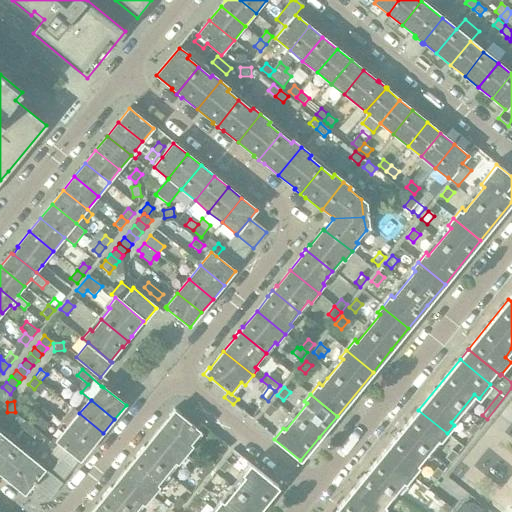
[(269,417),(276,409),(270,404),(263,412),(269,417)]
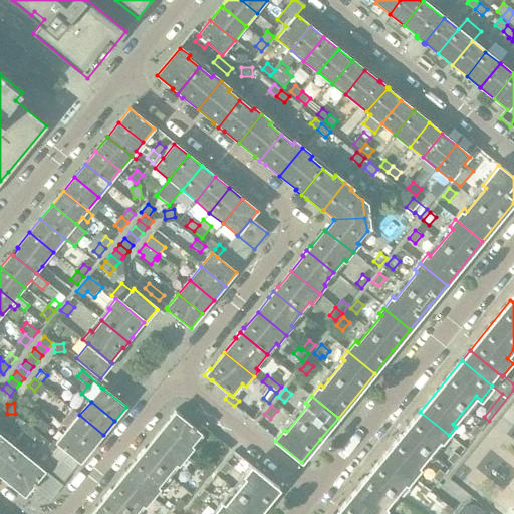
[(192,446),(201,434),(181,418),(182,417),(175,412),(170,418),(171,419),(159,434),(187,458),(194,449),(192,446)]
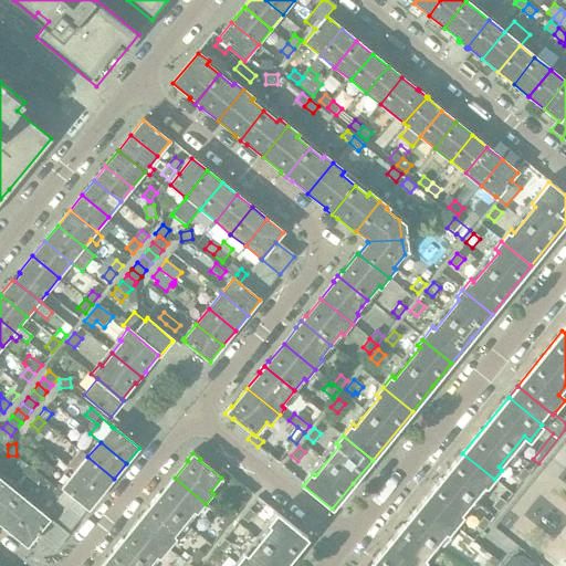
[(494,479),(462,453),(423,501),(456,526),(463,517),(460,515),(483,486),(486,489),(494,479)]
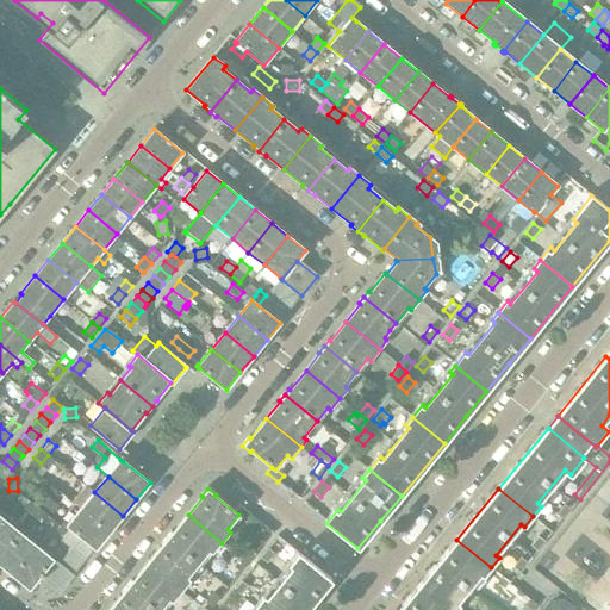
[(123,516),(94,492),(81,509),(110,533),(123,516)]
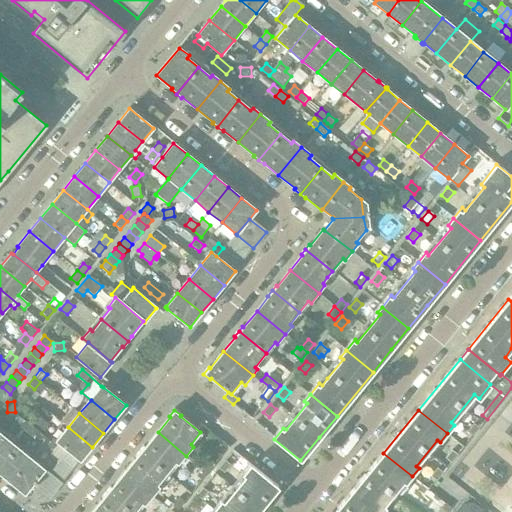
[(49,425),(41,418),(36,423),(44,430),(49,425)]
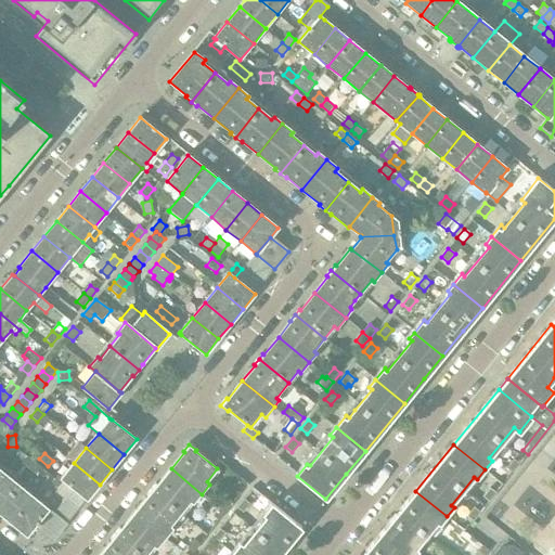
[(36,463),(26,455),(21,463),(30,469),(36,463)]
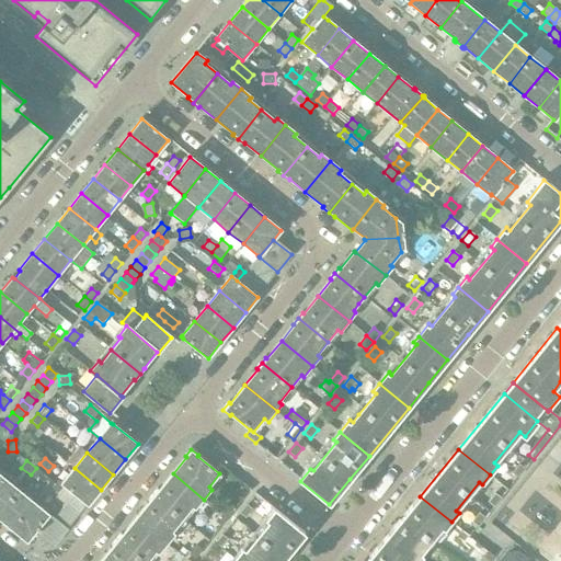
[(514,483),(525,470),(519,466),(508,479),(514,483)]
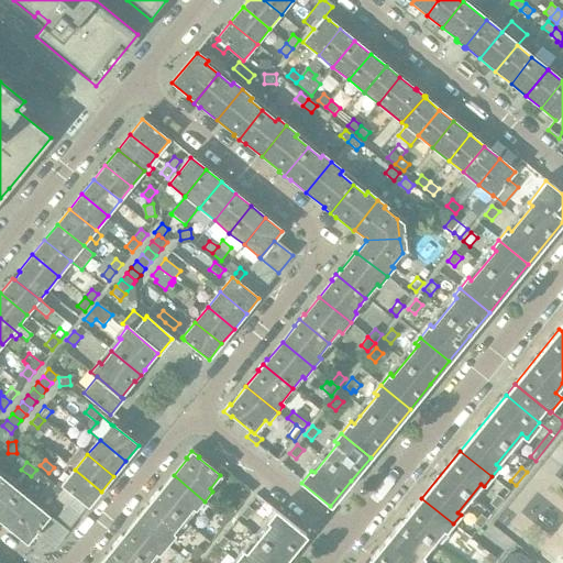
[(39,483),(44,476),(36,470),(31,476),(39,483)]
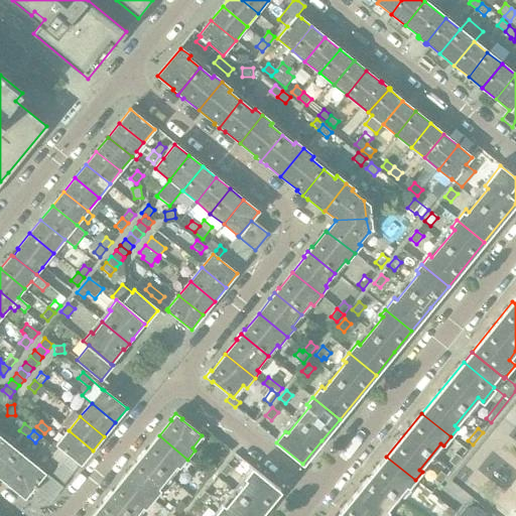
[(93,450),(69,430),(57,444),(54,442),(48,449),(53,454),(59,446),(69,455),(81,465),(93,450)]
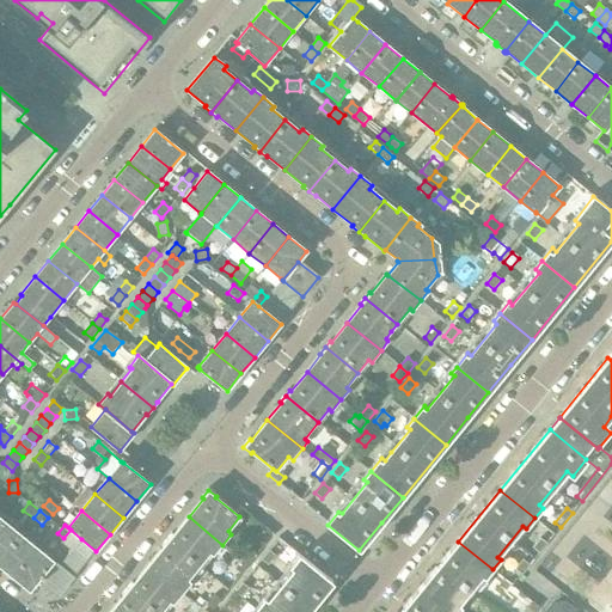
[(222,545),(189,516),(173,536),(172,534),(167,540),(201,567),(212,554),(215,554),(222,545)]
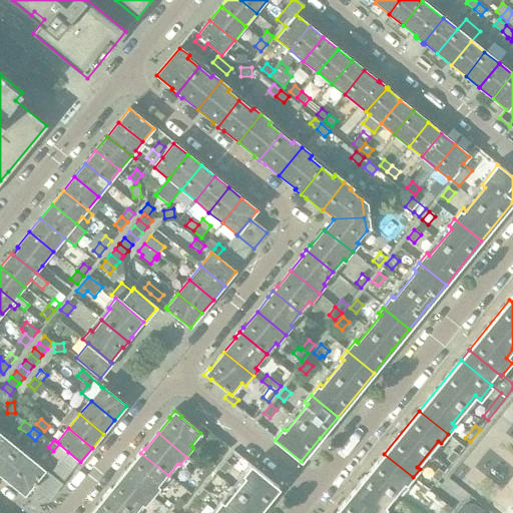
[(0,467),(16,448),(2,437),(0,440),(0,467)]
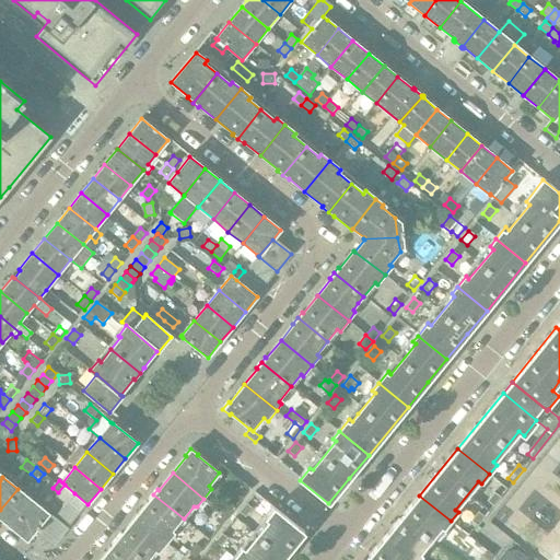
[(493,506),(506,491),(500,486),(488,502),(493,506)]
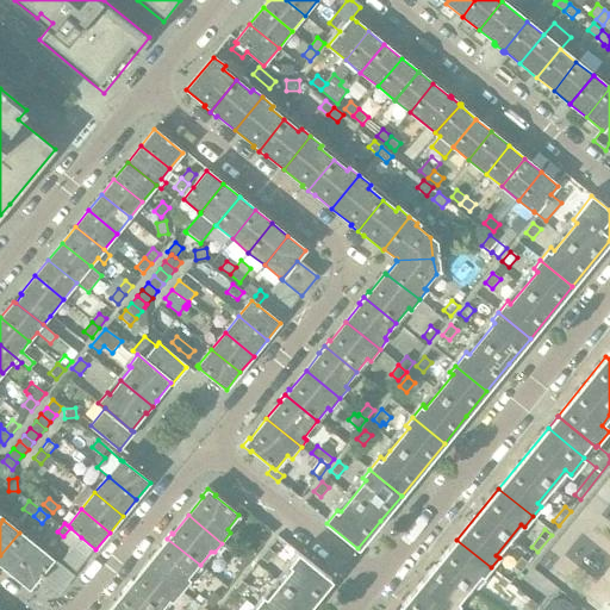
[(0,565),(12,574),(35,546),(19,533),(0,555),(0,565)]
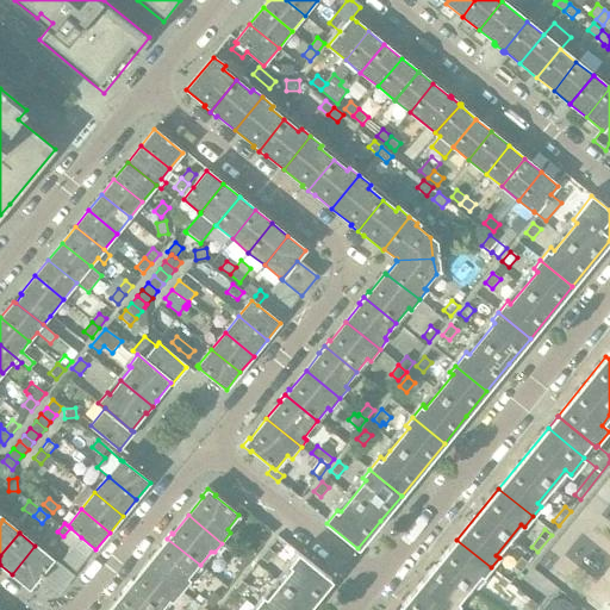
[(73,577),(95,549),(81,537),(58,565),(51,560),(38,579),(57,596),(73,577)]
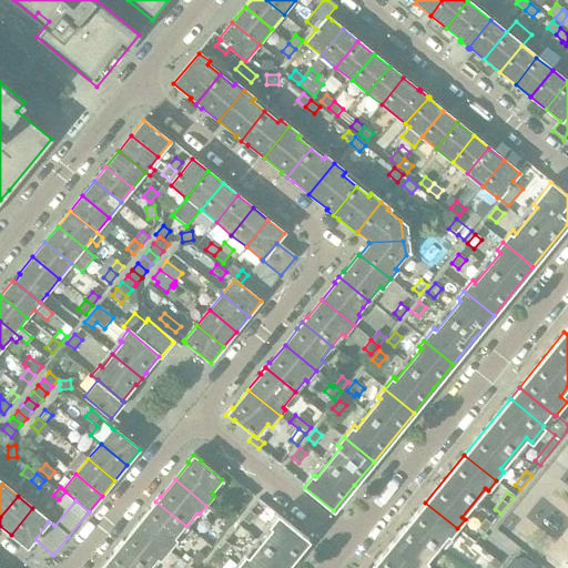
[(186,526),(155,501),(150,507),(151,508),(138,525),(170,550),(176,541),(174,540),(186,526)]
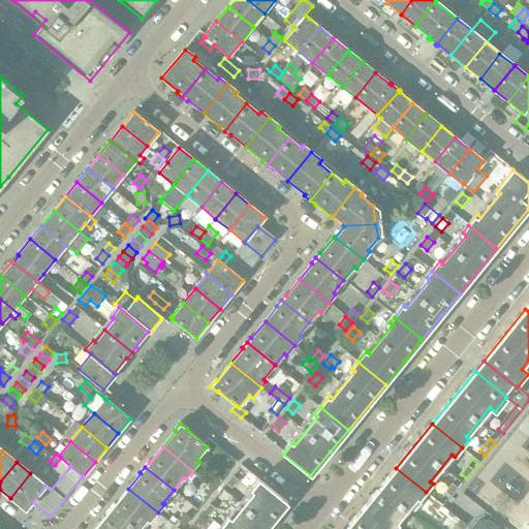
[(397,521),(407,508),(415,498),(418,501),(426,492),(396,468),(363,508),(387,528),(395,528),(400,524),(397,521)]
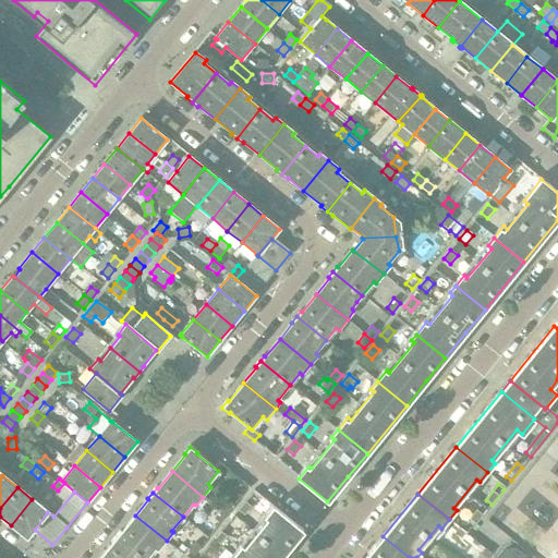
[(35,530),(47,512),(32,499),(11,525),(27,538),(35,530)]
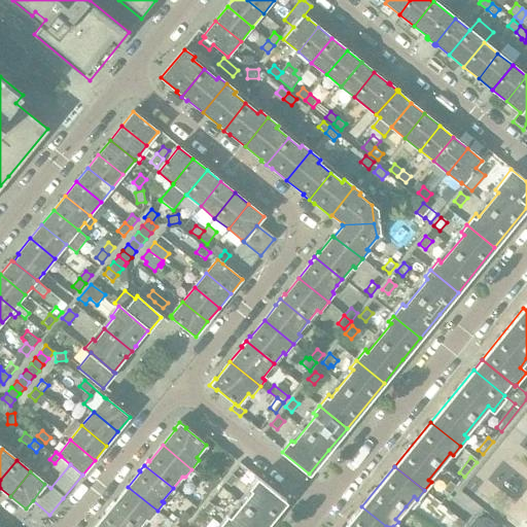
[(215,487),(221,478),(216,473),(209,482),(215,487)]
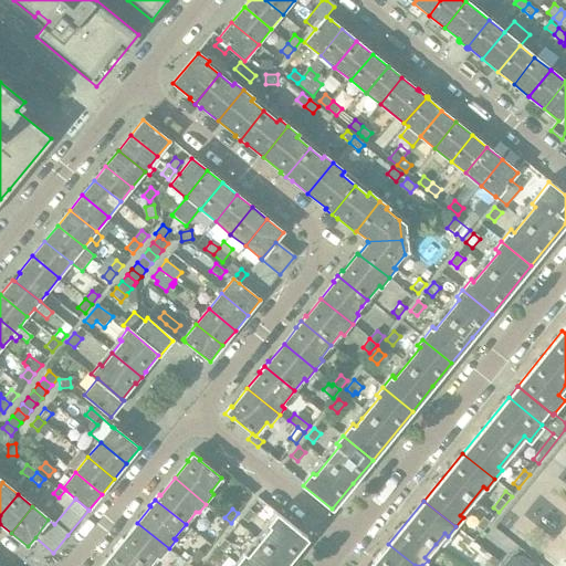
[(248,523),(255,514),(249,509),(242,517),(248,523)]
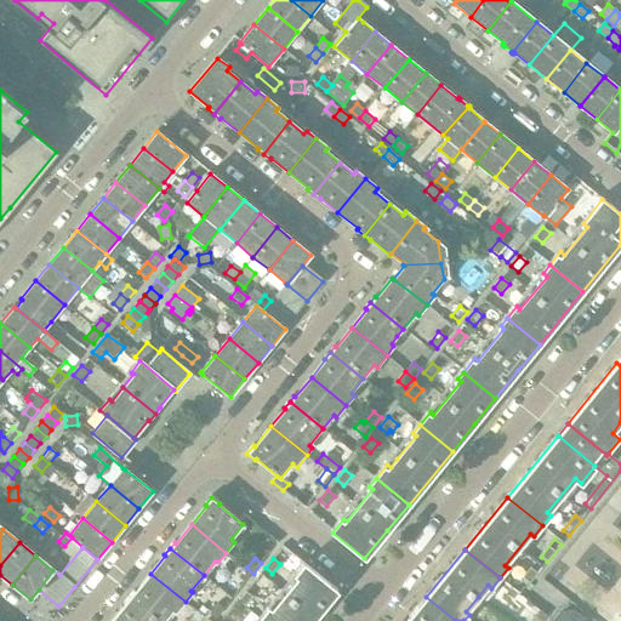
[(262,620),(312,620),(313,620),(337,592),(303,564),(296,573),(301,576),(274,609),(271,607),(261,619),(262,620)]
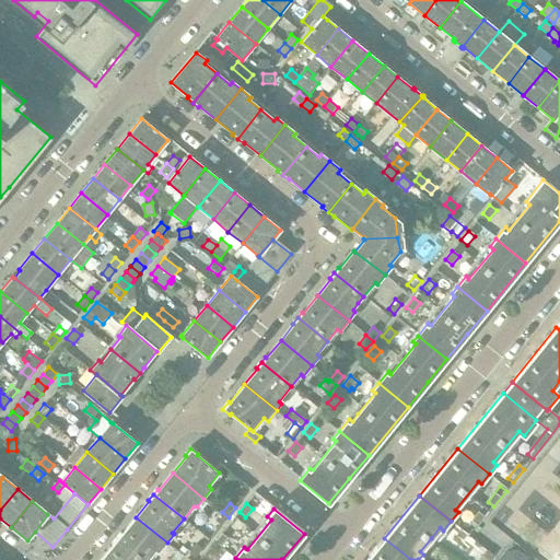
[(222,525),(229,517),(222,512),(216,521),(222,525)]
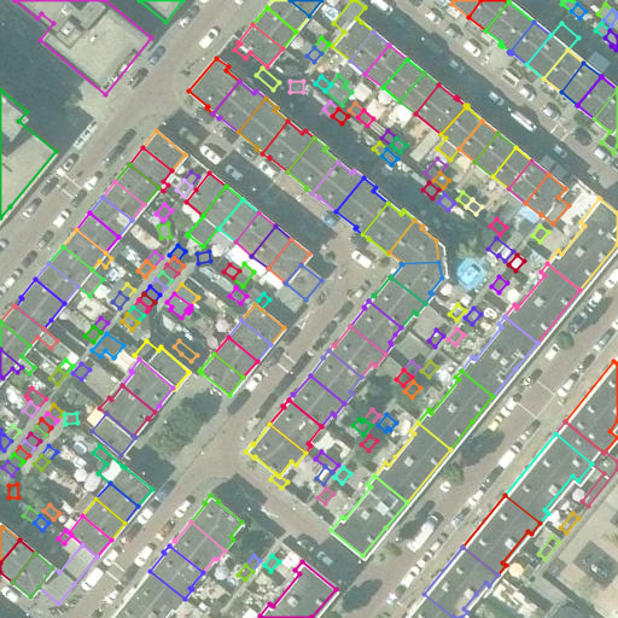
[(526,581),(535,572),(528,566),(520,576),(526,581)]
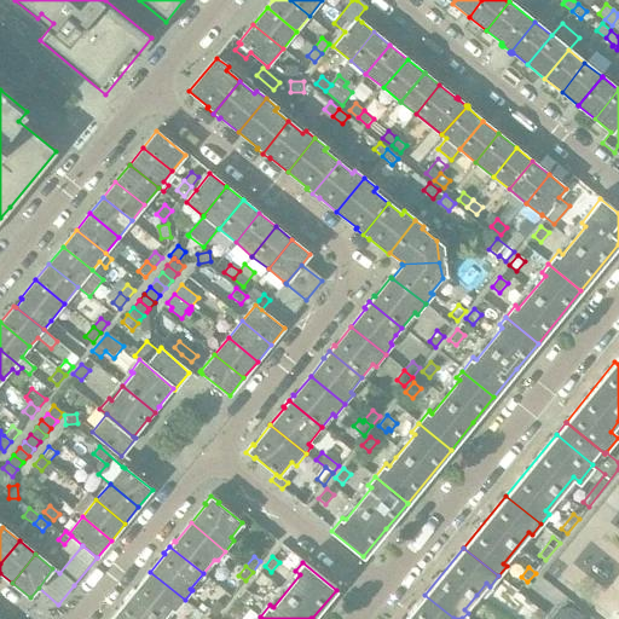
[(185,600),(150,572),(134,591),(133,590),(128,596),(157,618),(166,618),(173,609),(175,611),(185,600)]
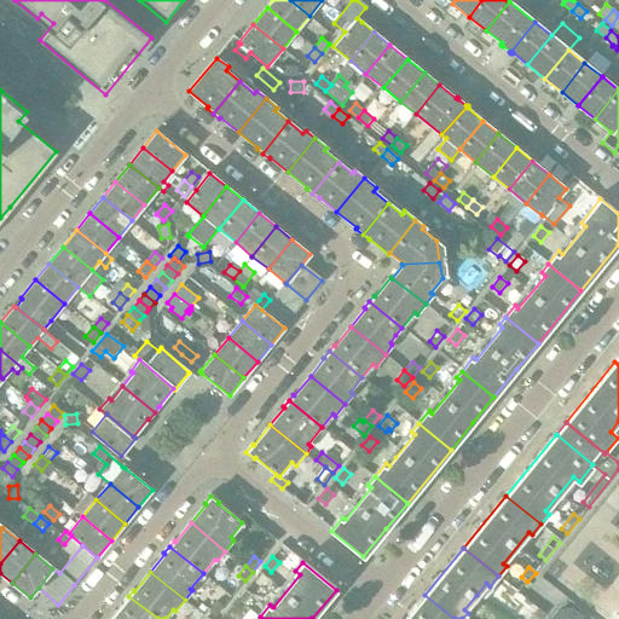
[(244,605),(253,595),(246,589),(237,599),(244,605)]
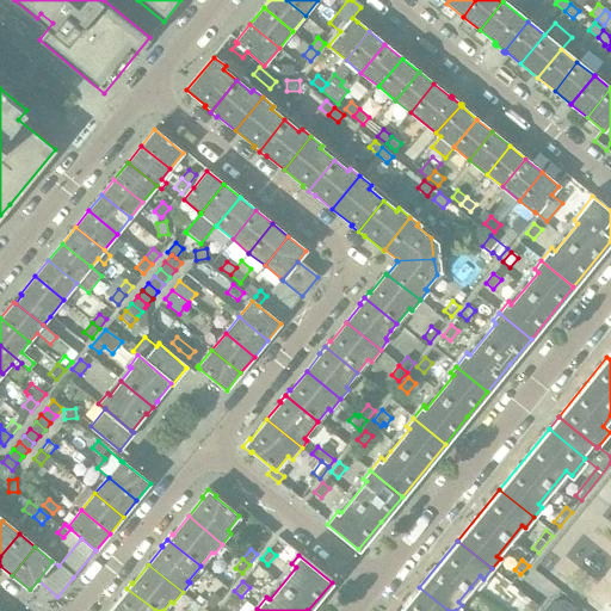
[(448,610),(419,587),(399,610),(448,610)]
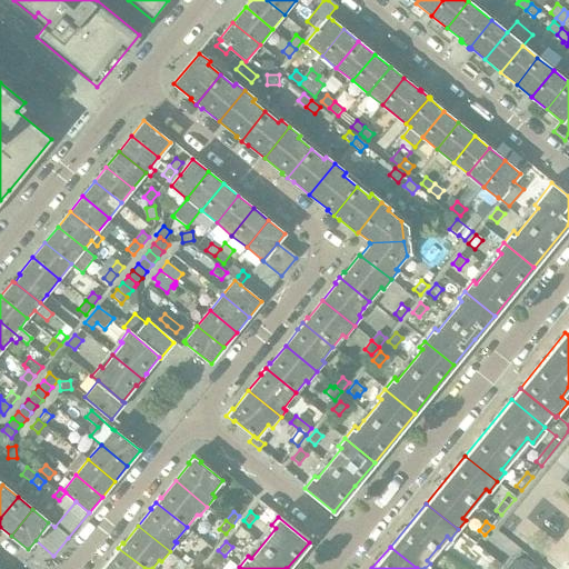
[(145,568),(118,548),(113,553),(115,555),(102,568),(145,568)]
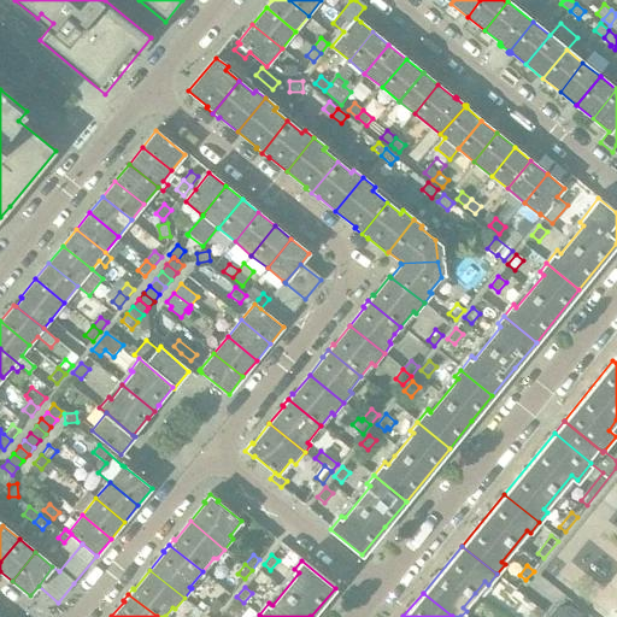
[(215,615),(223,605),(216,599),(207,609),(215,615)]
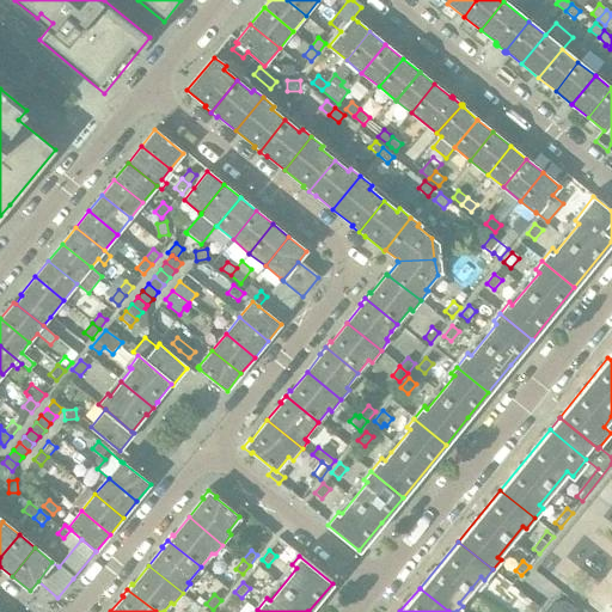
[(577,611),(577,610),(563,600),(554,604),(546,611),(577,611)]
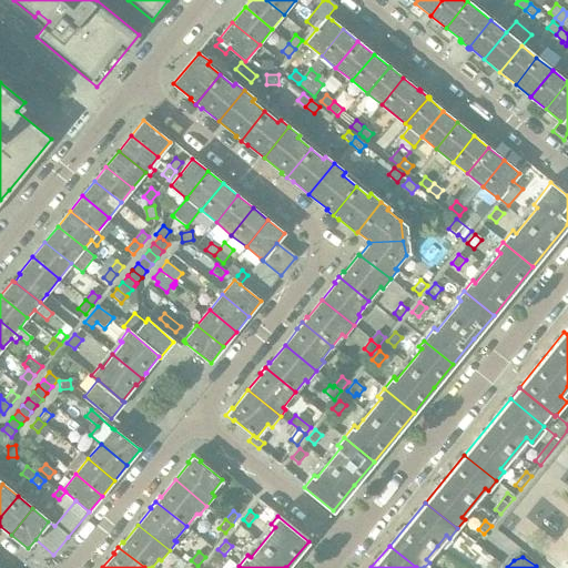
[(496,567),(500,564),(494,558),(485,567),(496,567)]
